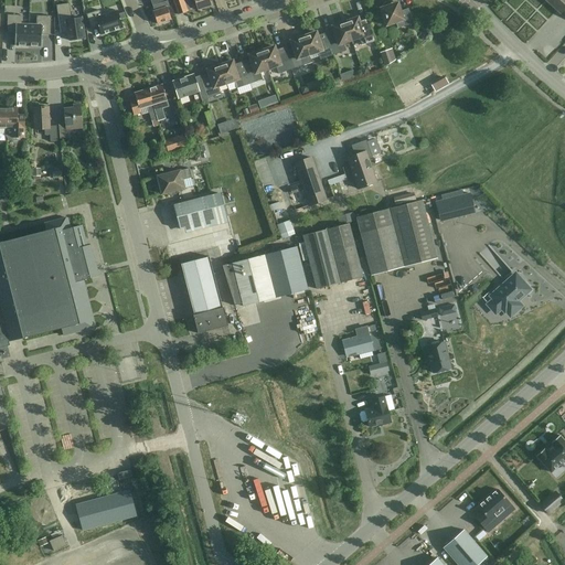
[(172,0),(178,14),(188,11),(187,9),(195,7),(198,11),(211,7),(209,0),(172,0)]
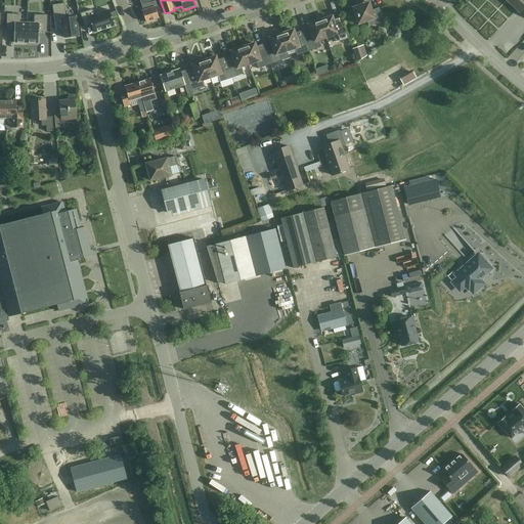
[(523,0),(505,0),(520,13),(522,10),(523,12),(523,0)]
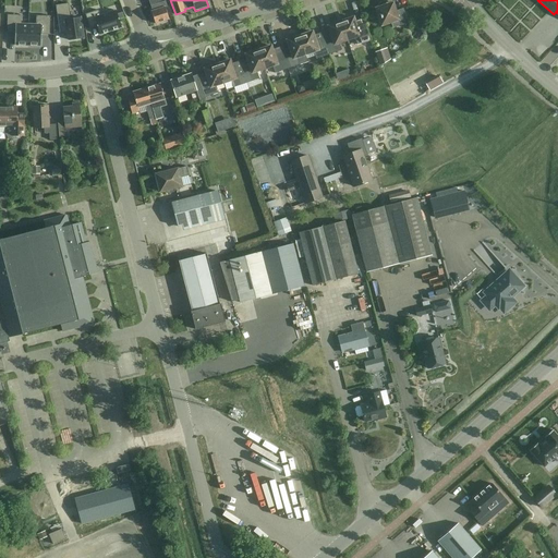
[(165,8),(167,7),(165,1),(162,2),(150,5),(153,11),(152,12),(156,24),(169,20),(165,8)]
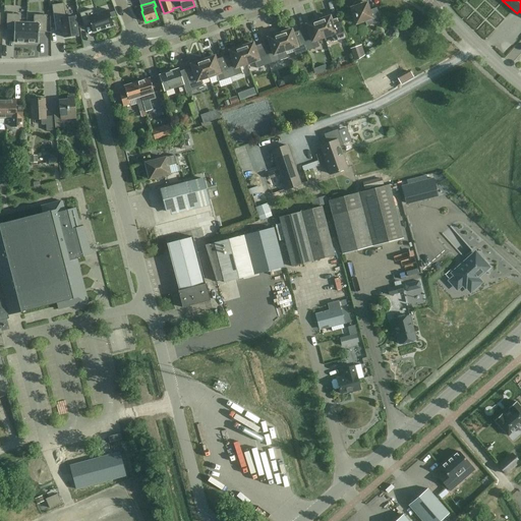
[(352,5),(352,7),(351,8),(356,24),(365,21),(366,26),(381,21),(377,8),(369,10),(366,3),(360,5),(358,3),(356,2),(353,3),(352,5)]
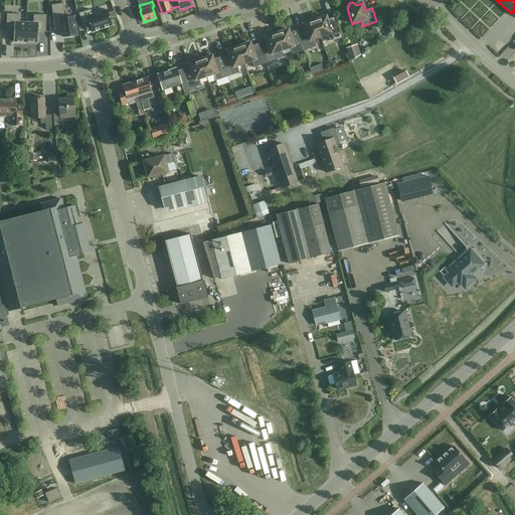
[(63,4),(51,6),(56,31),(63,30),(65,37),(79,34),(75,16),(66,18),(63,4)]
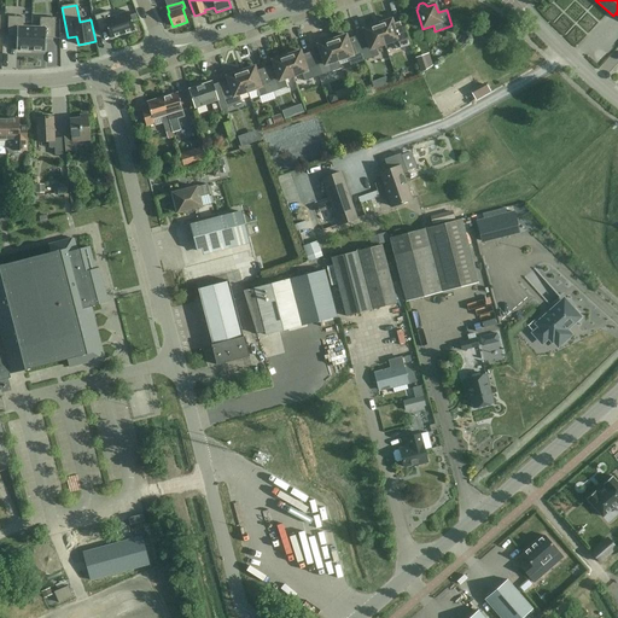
[(110,11),(97,16),(101,31),(109,29),(112,39),(136,30),(130,11),(112,17),(110,11)]
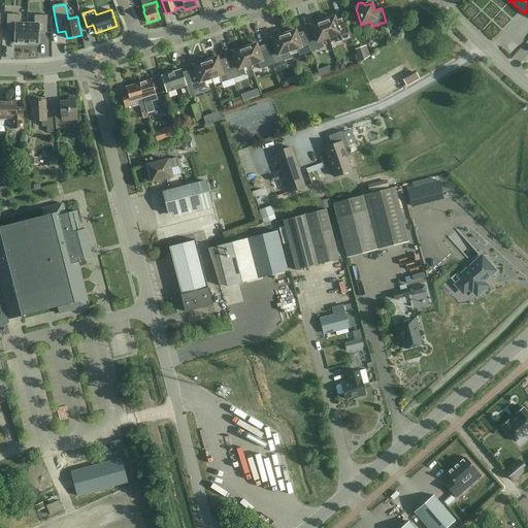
[(7,14),(6,32),(14,32),(14,43),(27,43),(27,23),(21,23),(21,14),(7,14)]
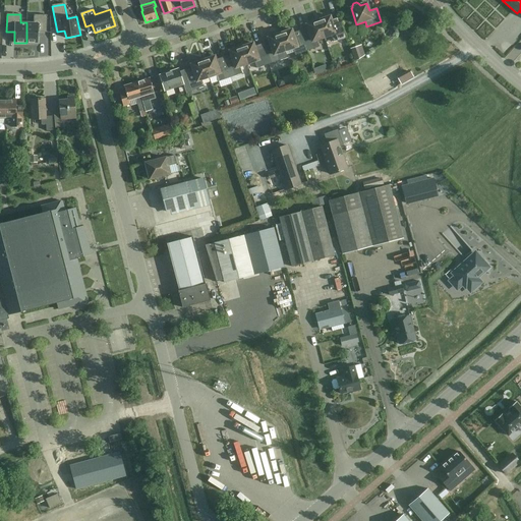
[(26,22),(26,43),(39,43),(39,33),(47,33),(47,15),(34,14),(34,23),(26,22)]
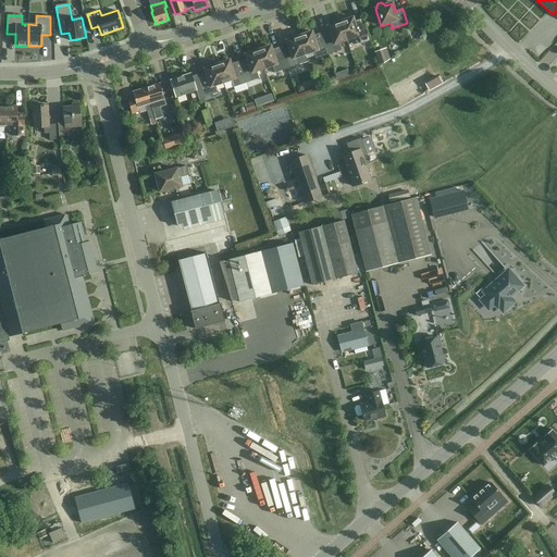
[(353,17),(341,22),(347,40),(355,37),(357,45),(370,40),(362,19),(355,22),(353,17)]
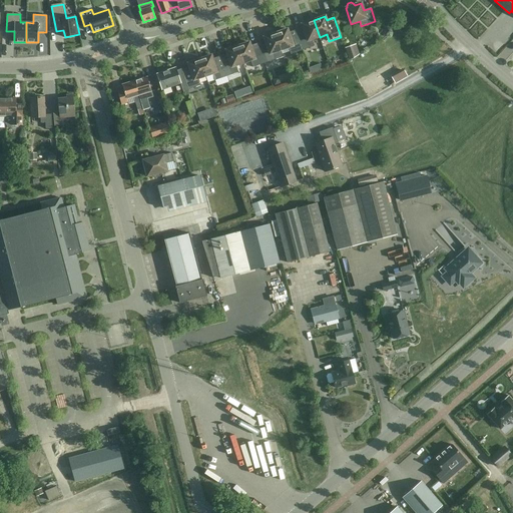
[(320,37),(314,20),(302,24),(303,28),(296,30),(303,50),(315,46),(312,39),(320,37)]
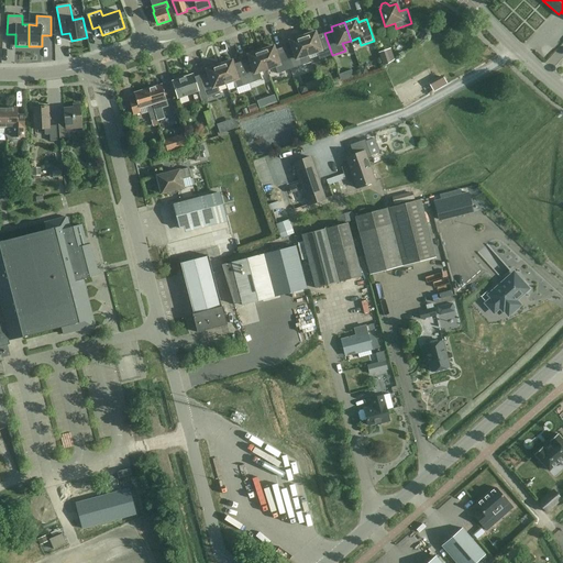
[(316,32),(302,36),(309,55),(317,52),(319,59),(332,55),(324,33),(317,35),(316,32)]
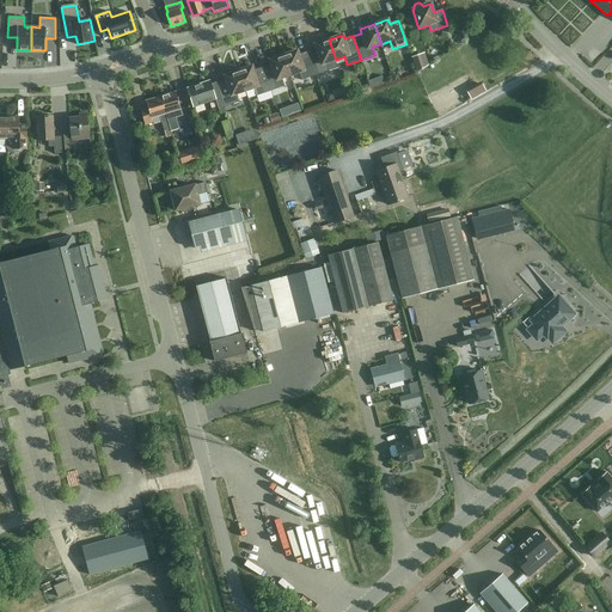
[(336,60),(329,40),(314,44),(316,49),(307,51),(316,75),(330,71),(328,62),(336,60)]
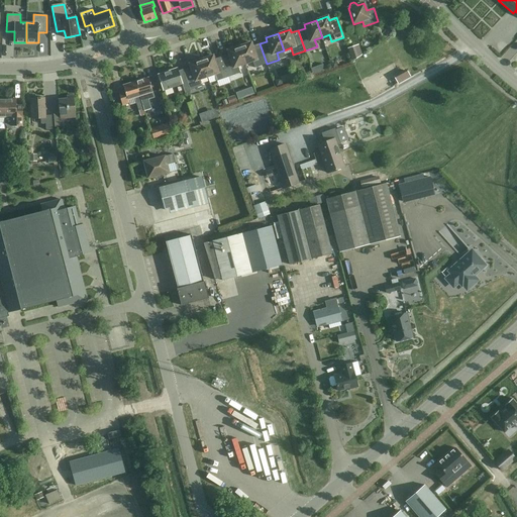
[(251,42),(239,46),(245,64),(252,61),(254,68),(267,64),(260,43),(252,46),(251,42)]
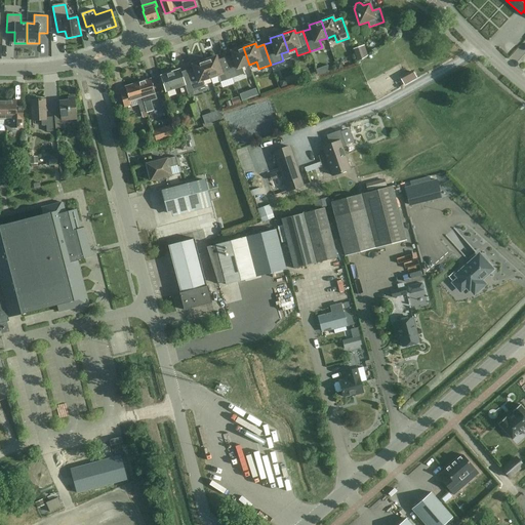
[(233,55),(225,57),(232,78),(244,74),(242,67),(249,65),(243,47),(232,51),(233,55)]
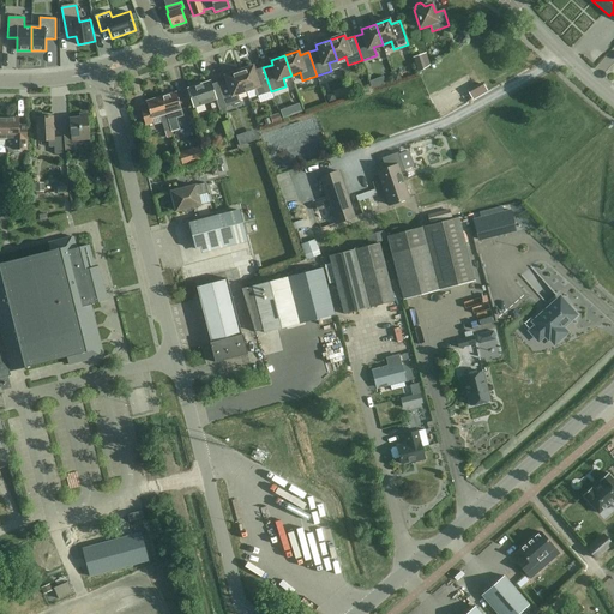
[(420,55),(414,58),(419,73),(425,70),(420,55)]
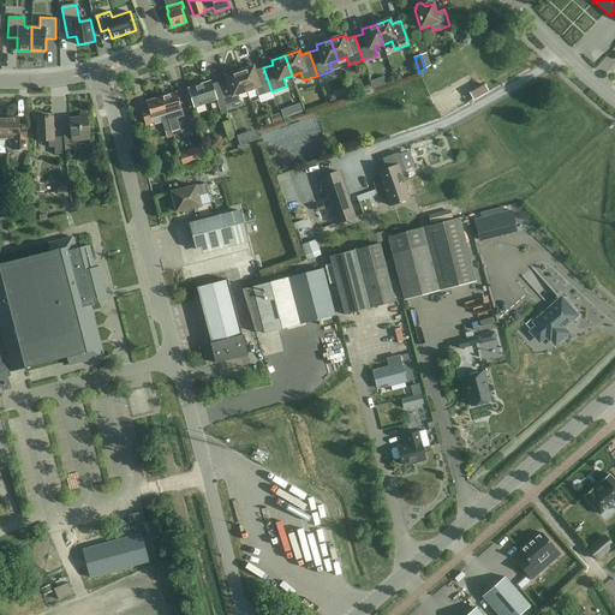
[(254,66),(239,71),(246,91),(255,88),(258,96),(272,91),(263,67),(255,71),(254,66)]
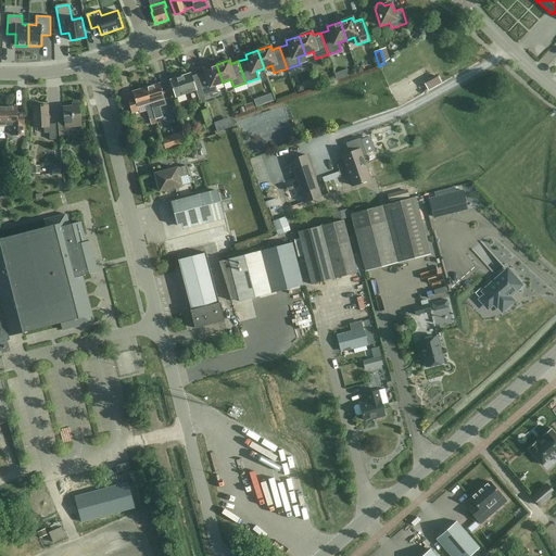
[(205,73),(198,75),(204,97),(217,92),(215,85),(223,83),(216,64),(204,68),(205,73)]
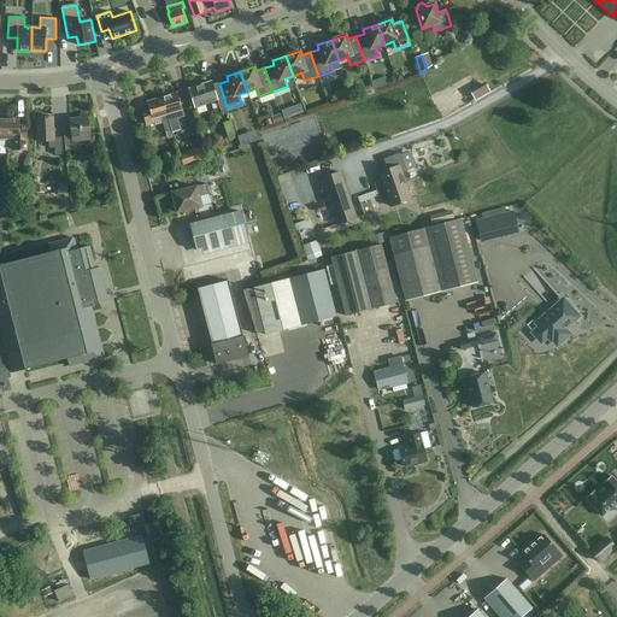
[(211,82),(189,89),(195,109),(217,100),(221,112),(228,110),(227,107),(219,83),(218,83),(212,84),(211,82)]
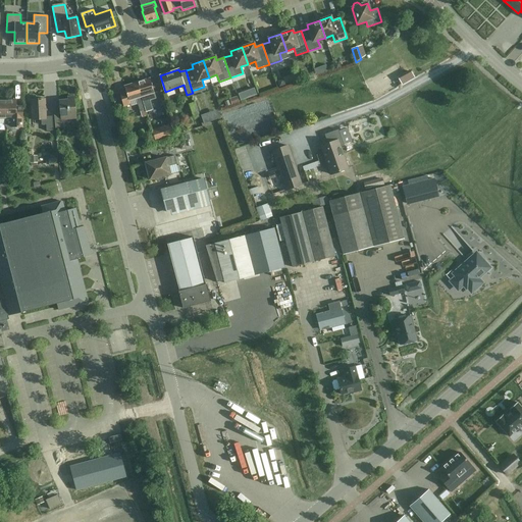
[(410,72),(399,80),(402,85),(413,79),(410,72)]
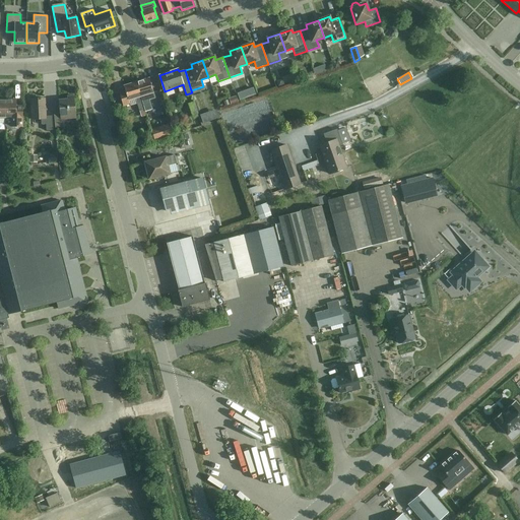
[(153,114),(148,94),(153,93),(149,79),(136,82),(146,116),(153,114)]
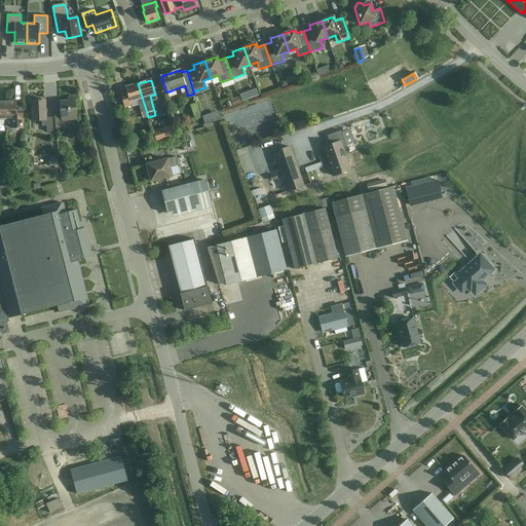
[(127,94),(121,96),(124,108),(132,106),(130,102),(138,100),(142,113),(144,118),(148,117),(147,113),(138,83),(125,87),(127,94)]
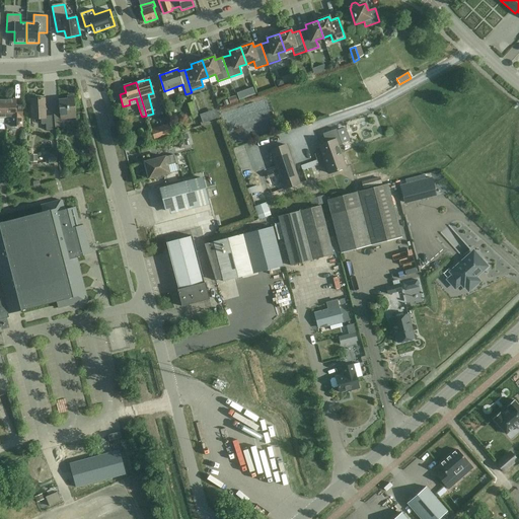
[(65,119),(75,119),(74,96),(70,96),(70,98),(59,99),(60,115),(54,115),(55,128),(66,128),(65,119)]
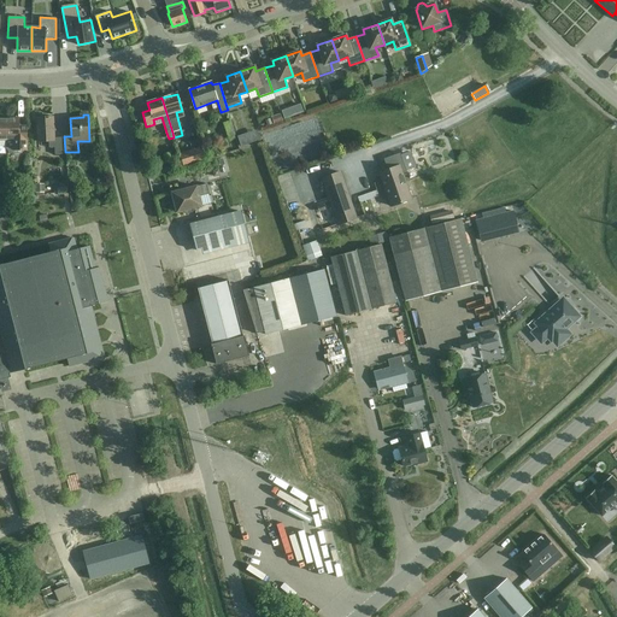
[(56,156),(63,156),(63,139),(54,139),(53,117),(36,118),(37,142),(50,141),(50,148),(54,148),(56,156)]
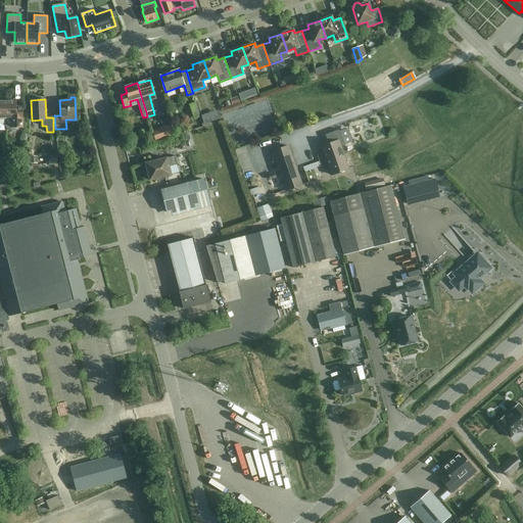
[(5,100),(5,119),(5,126),(6,126),(7,130),(18,130),(19,127),(22,127),(22,109),(15,109),(15,100),(5,100)]
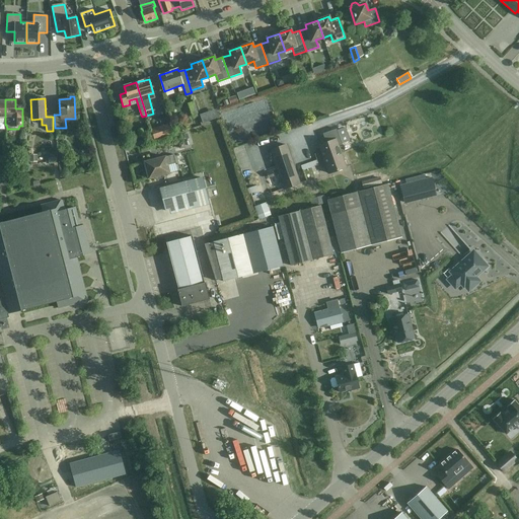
[(194,101),(188,103),(193,118),(199,116),(194,101)]
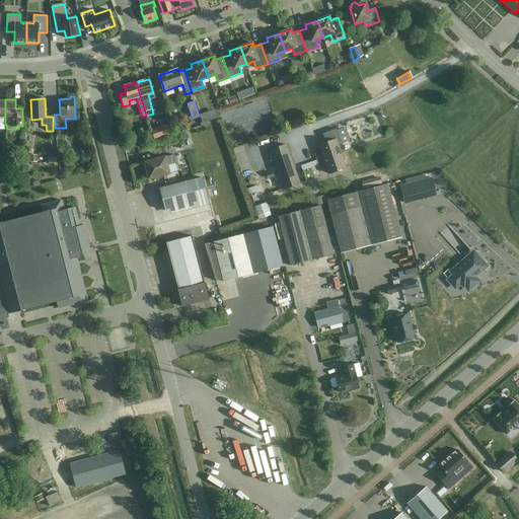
[(168,125),(150,130),(153,139),(171,134),(168,125)]
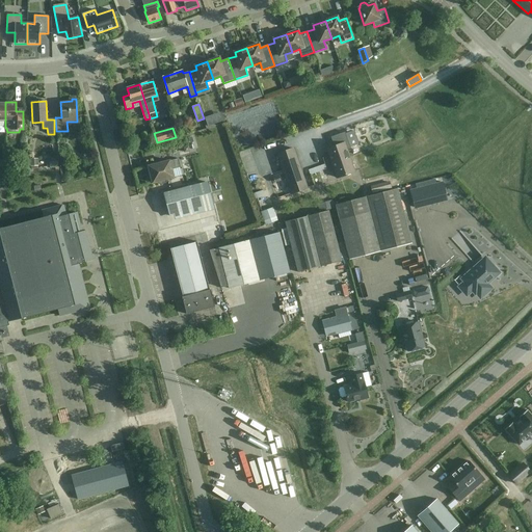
[(335,147),(327,150),(337,178),(354,171),(347,151),(351,149),(345,132),(330,137),(335,147)]
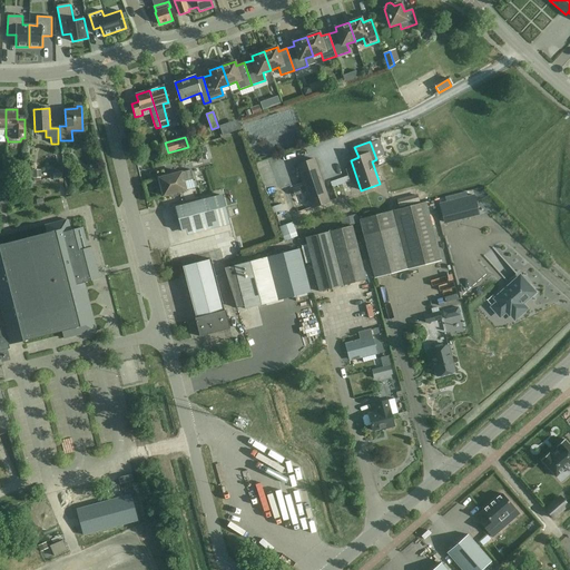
[(266,156),(256,159),(259,170),(269,167),(266,156)]
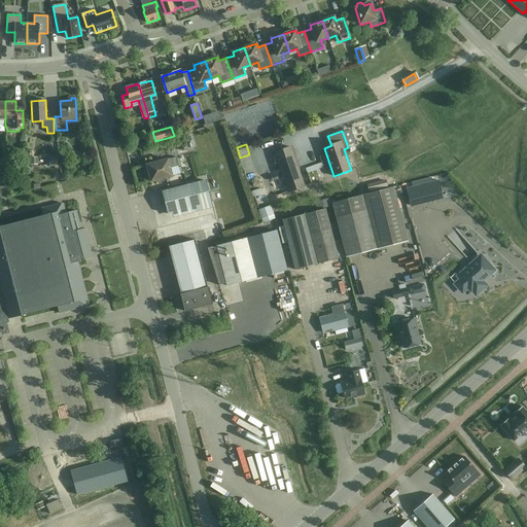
[(287,191),(305,186),(291,147),(275,153),(287,191)]
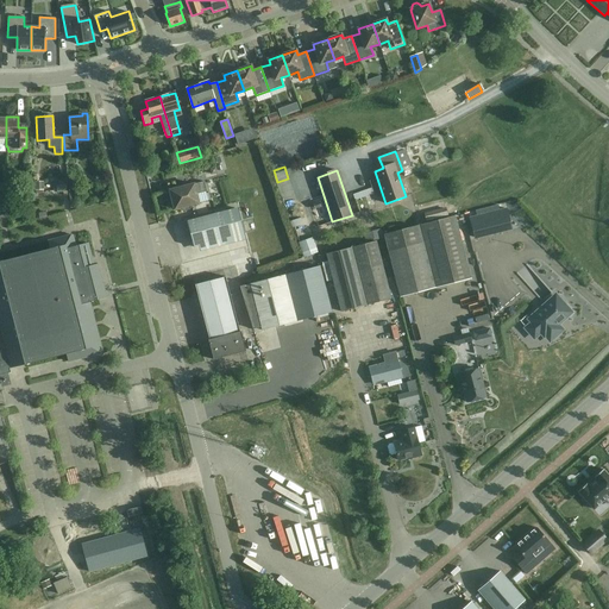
[(196,194),(207,192),(205,182),(186,187),(184,183),(177,186),(179,188),(170,190),(175,209),(184,207),(190,206),(189,206),(199,203),(196,194)]
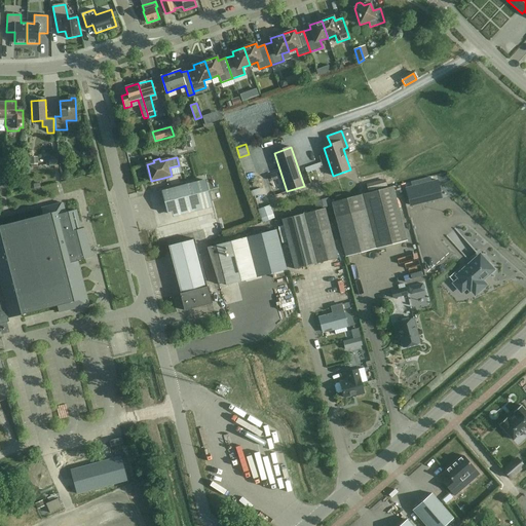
[(307,174),(324,167),(322,162),(305,168),(307,174)]
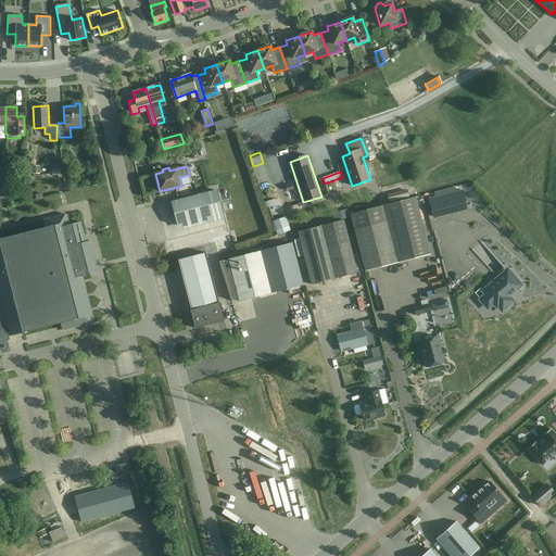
[(215,190),(171,202),(177,226),(211,217),(212,222),(222,218),(215,190)]
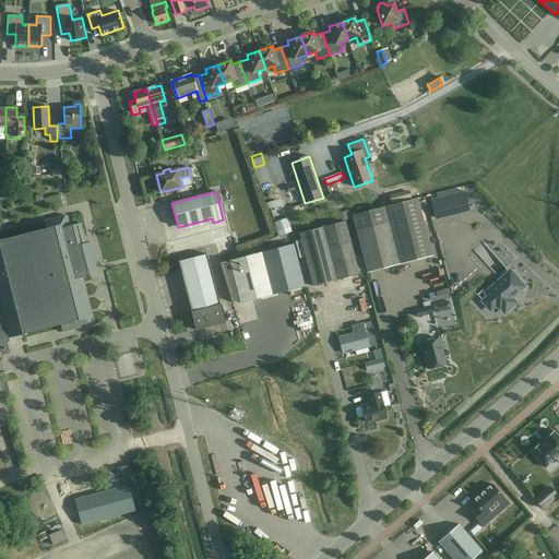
[(409,191),(389,195),(391,204),(412,199),(409,191)]
